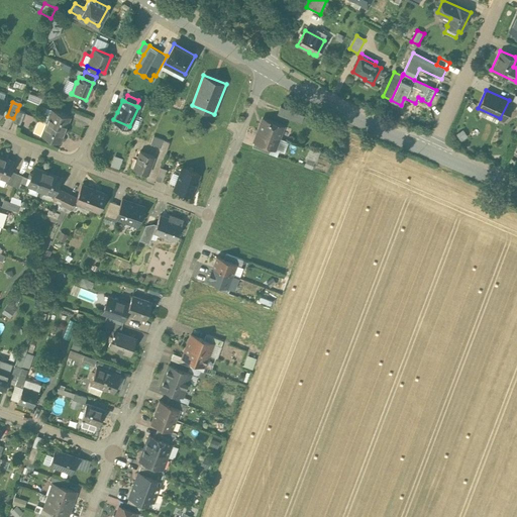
[(283,104),(280,113),(303,121),(306,113),(283,104)]
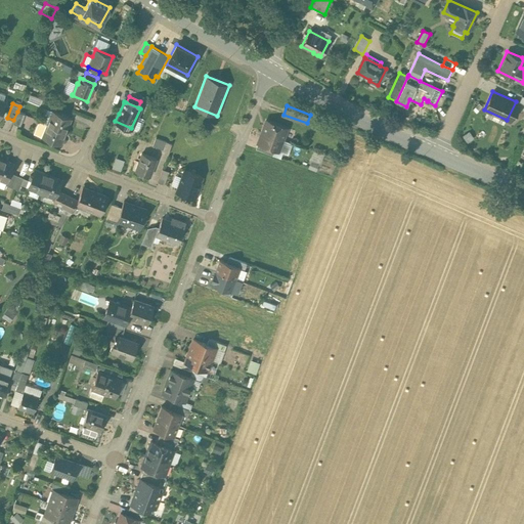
[(72,118),(53,111),(48,124),(66,131),(72,118)]
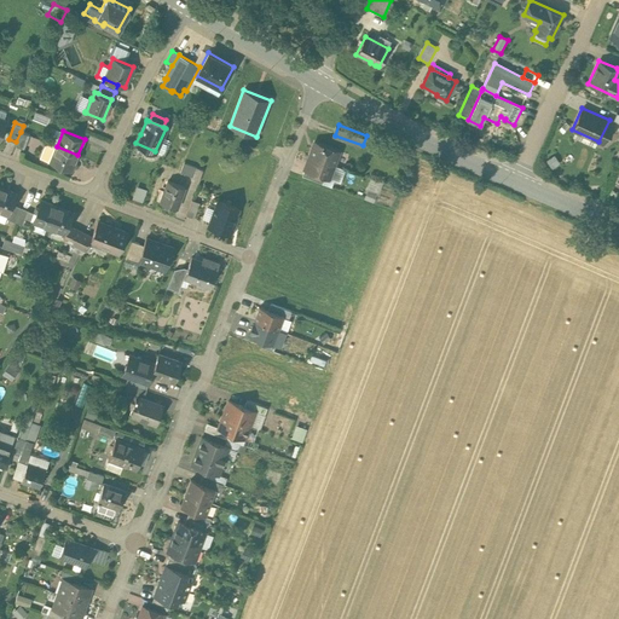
[(29,134),(21,132),(16,142),(15,145),(23,149),(29,134)]
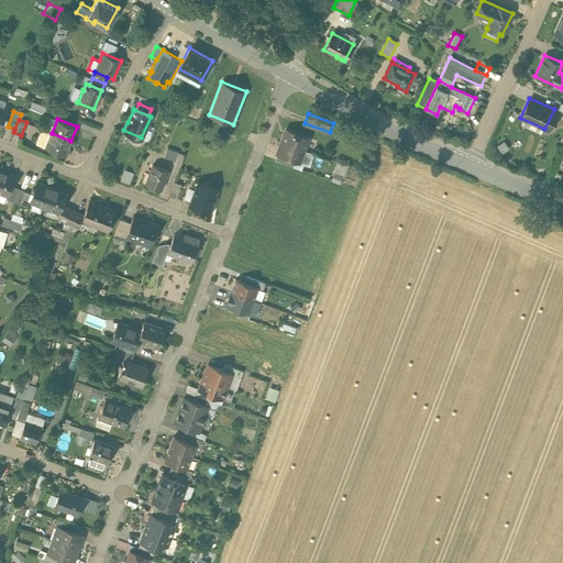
[(308,136),(286,128),(282,141),(304,148),(308,136)]
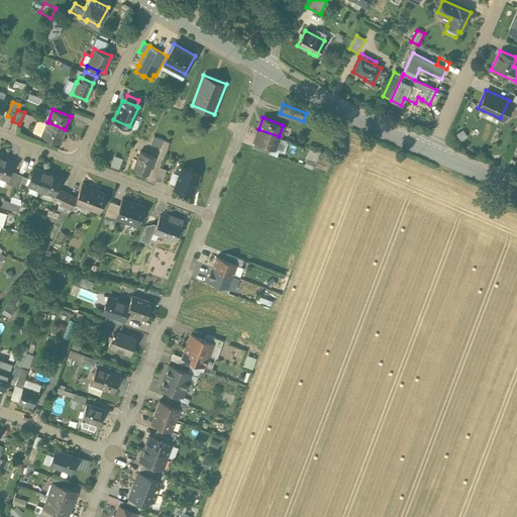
[(65,129),(47,122),(39,118),(33,131),(60,142),(65,129)]
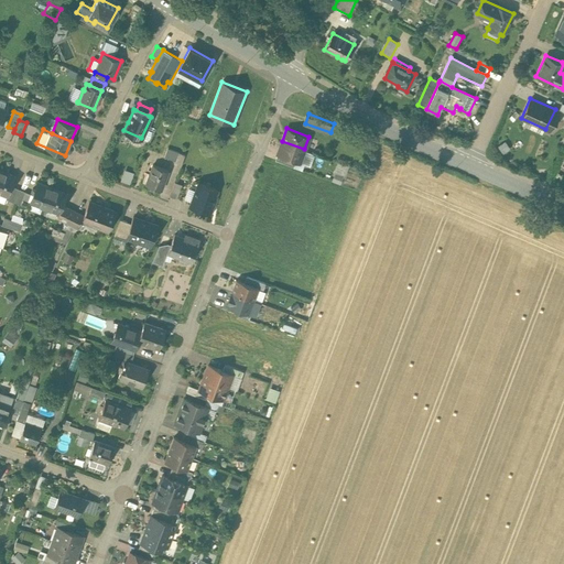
[(559,144),(549,140),(541,158),(551,162),(559,144)]
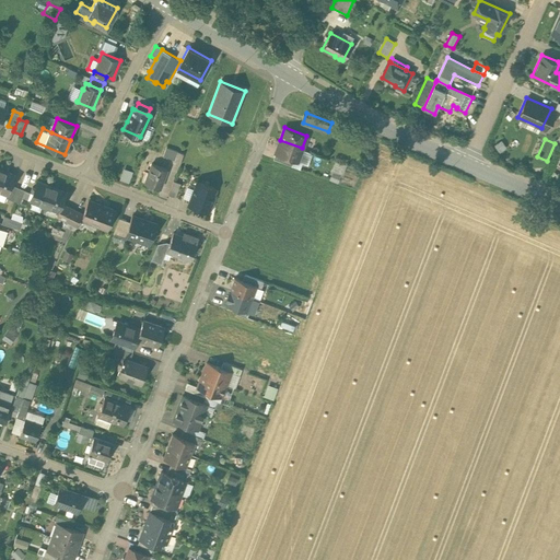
[(302,148),(280,140),(275,152),(293,160),(298,161),(302,148)]
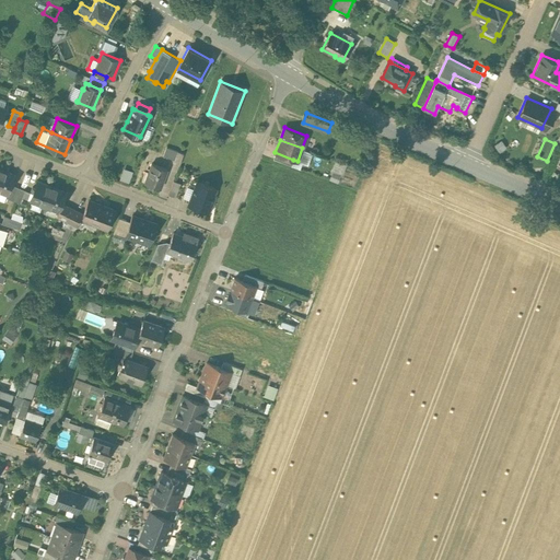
[(178,152),(166,148),(163,155),(175,160),(178,152)]
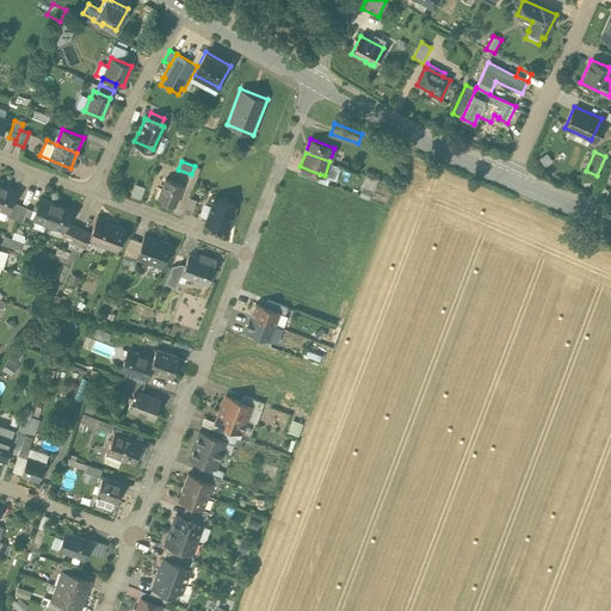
[(201,168),(195,166),(191,174),(190,178),(196,181),(201,168)]
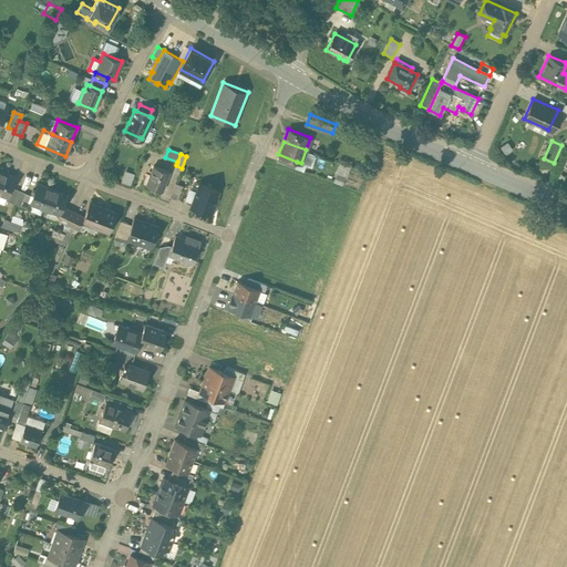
[(297,162),(279,154),(277,161),(295,167),(297,162)]
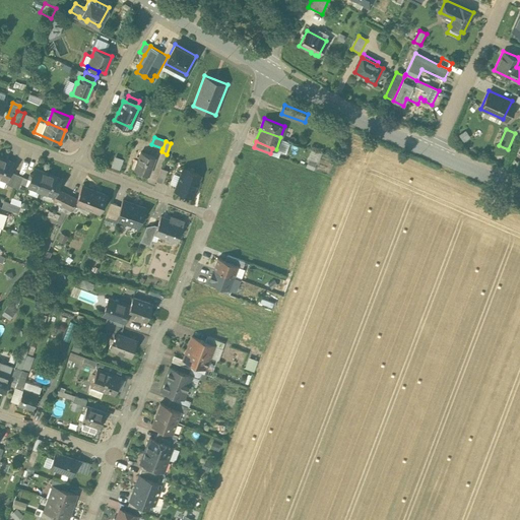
[(320,152),(312,149),(309,157),(317,160),(320,152)]
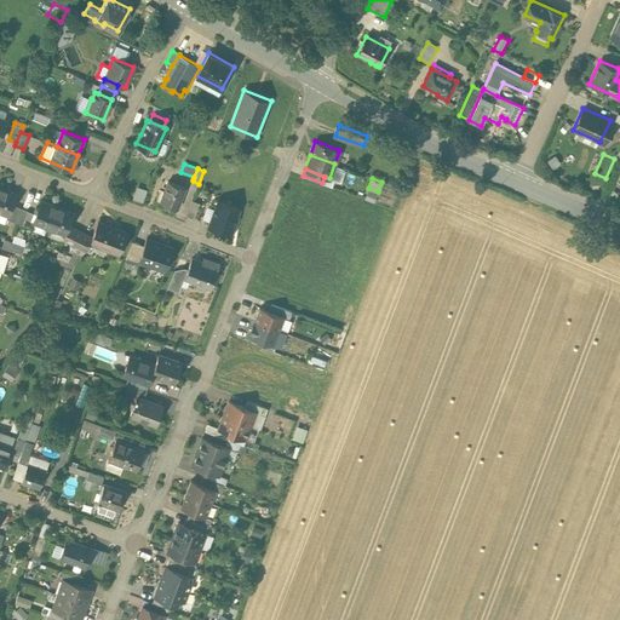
[(185,188),(168,182),(164,193),(166,194),(164,202),(161,201),(160,202),(177,208),(185,188)]
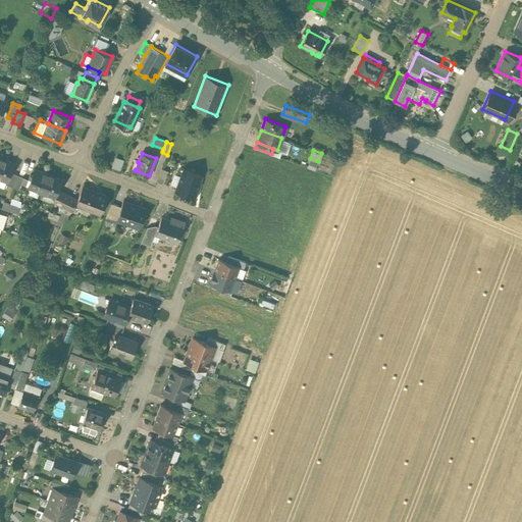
[(121,169),(124,158),(116,156),(113,166),(121,169)]
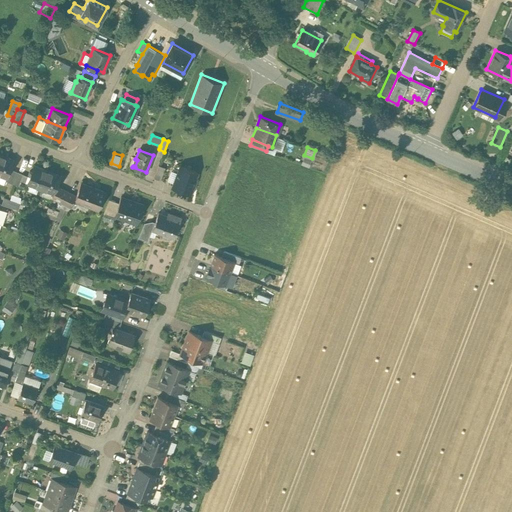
[(14,160),(1,155),(0,156),(0,181),(4,183),(6,178),(7,178),(11,168),(13,169),(14,165),(12,164),(14,160)]
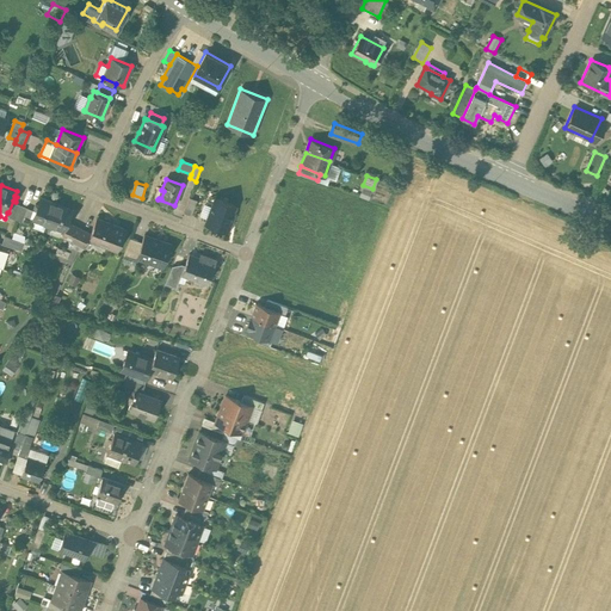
[(235,205),(216,197),(205,223),(227,232),(232,221),(229,221),(235,205)]
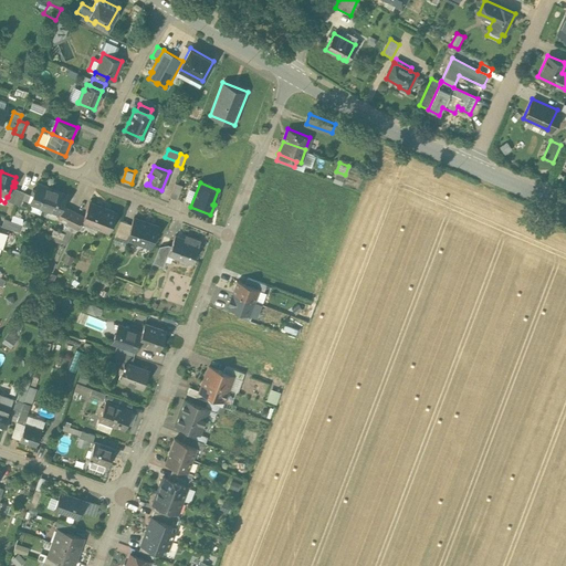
[(38,184),(31,202),(45,208),(53,188),(38,184)]
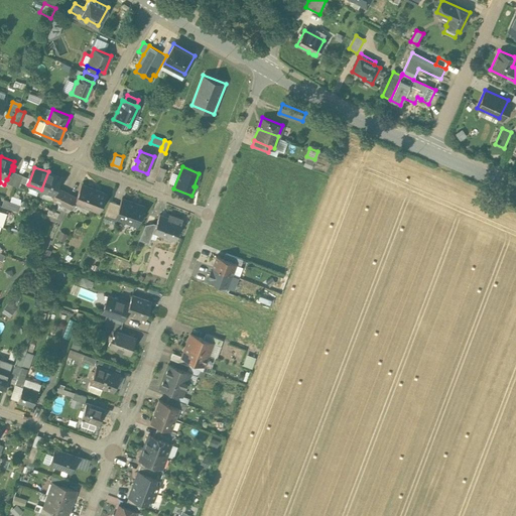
[(166,169),(160,167),(155,179),(162,181),(166,169)]
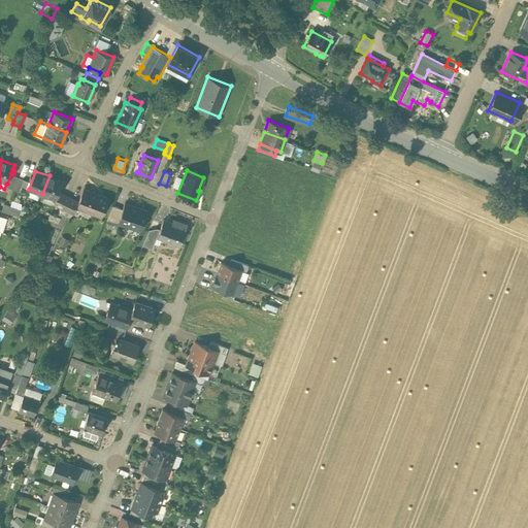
[(19,177),(12,175),(8,188),(13,190),(19,177)]
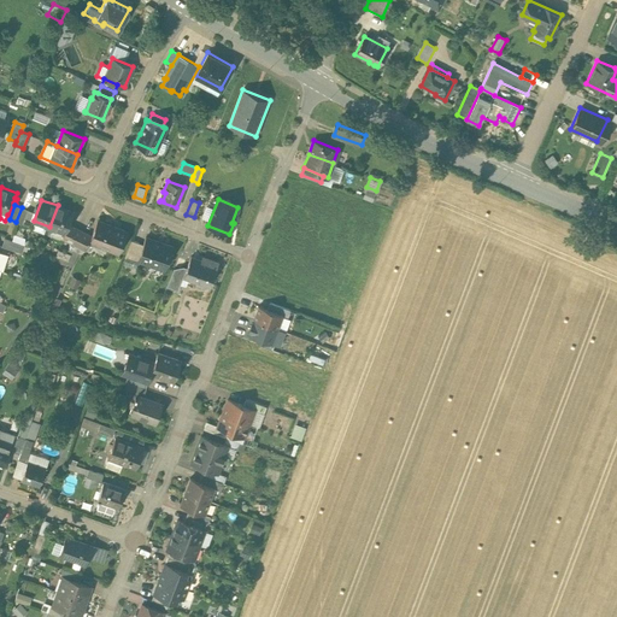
[(74,211),(58,205),(50,227),(65,233),(69,224),(74,211)]
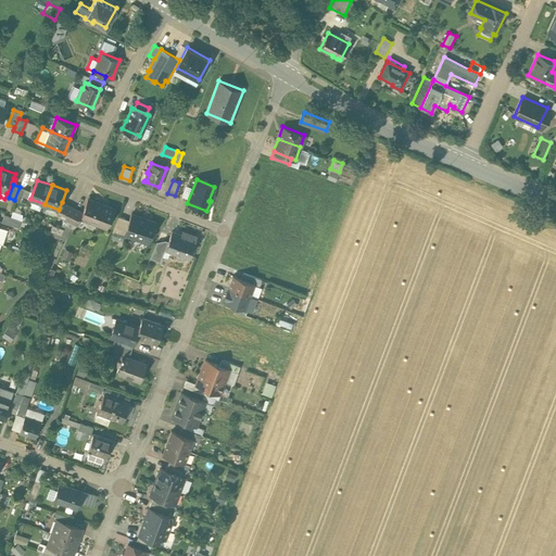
[(25,189),(20,187),(14,200),(20,201),(25,189)]
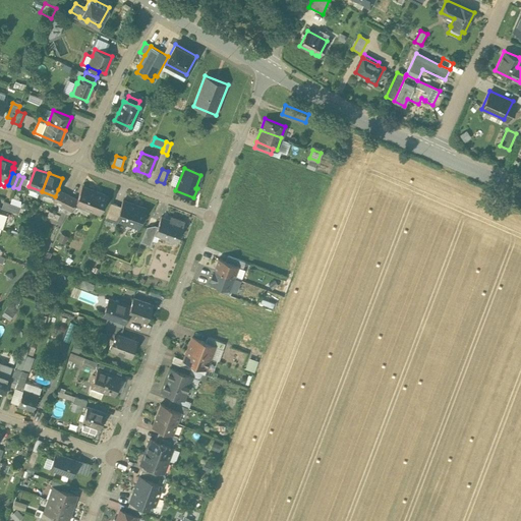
[(29,179),(23,177),(18,188),(24,191),(29,179)]
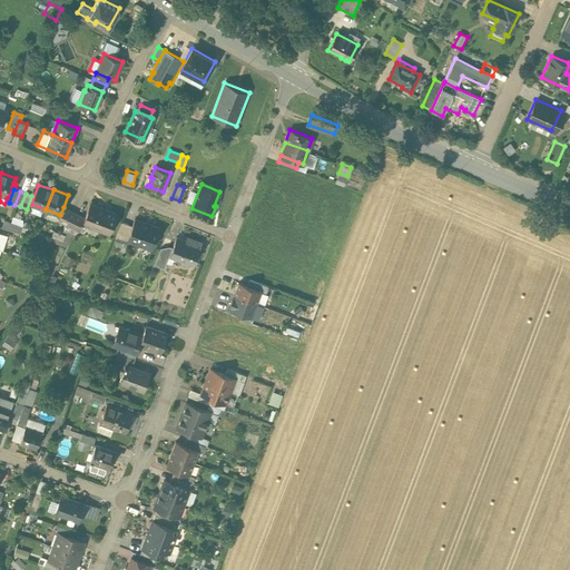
[(117,214),(90,203),(84,217),(81,223),(109,234),(117,214)]
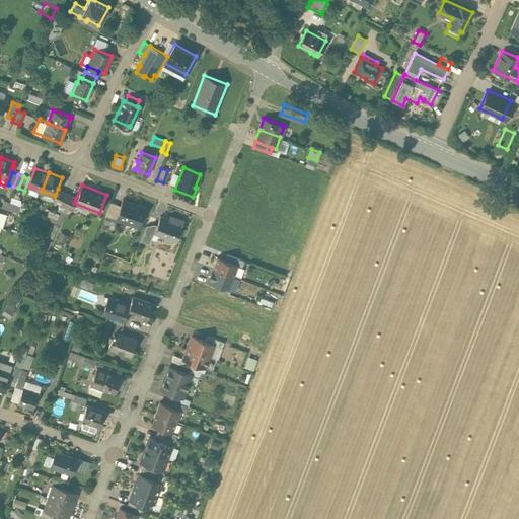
[(69,194),(58,189),(55,196),(53,201),(63,205),(64,205),(69,194)]
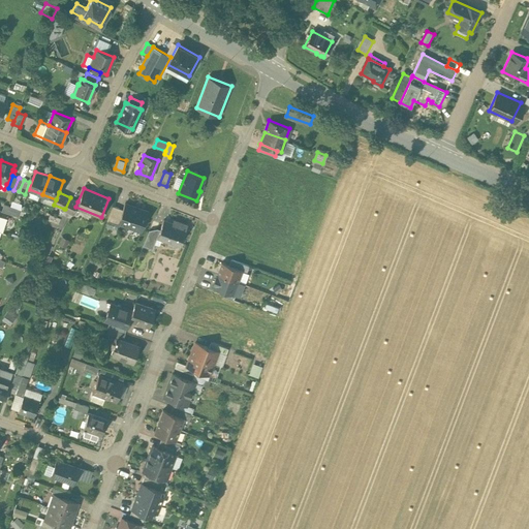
[(70,197),(65,209),(73,213),(75,207),(78,201),(70,197)]
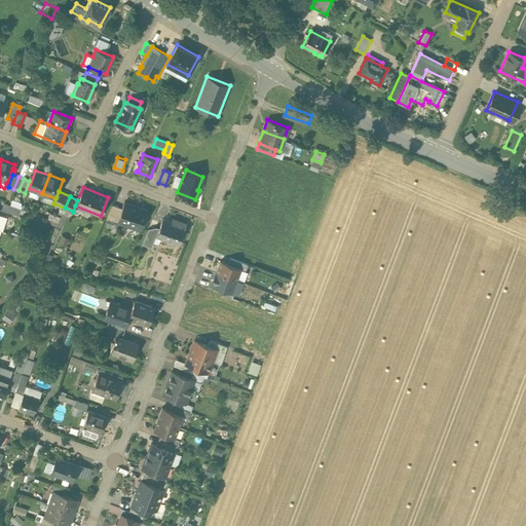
[(147,210),(124,201),(122,208),(117,221),(118,221),(141,229),(147,210)]
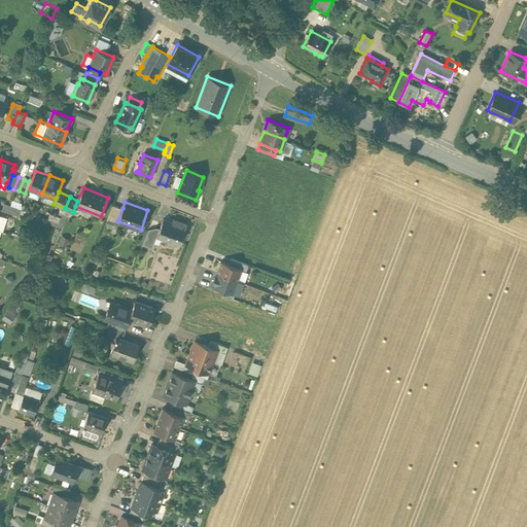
[(15,207),(3,204),(1,210),(13,214),(15,207)]
